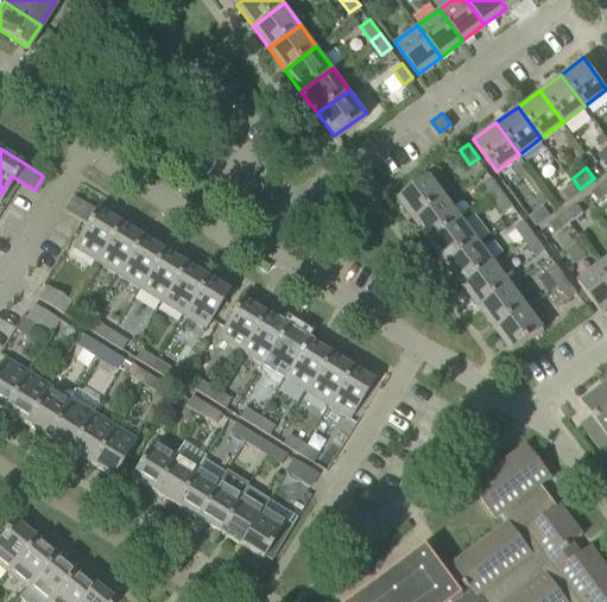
[(413,219),(446,196),(428,173),(397,196),(413,219)]
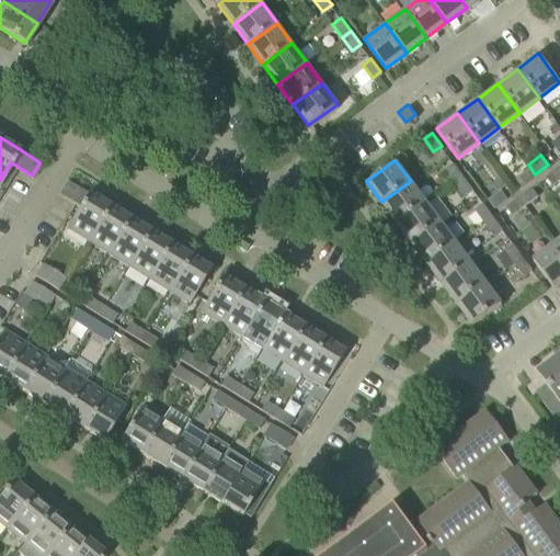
[(454,180),(463,173),(453,160),(444,167),(454,180)]
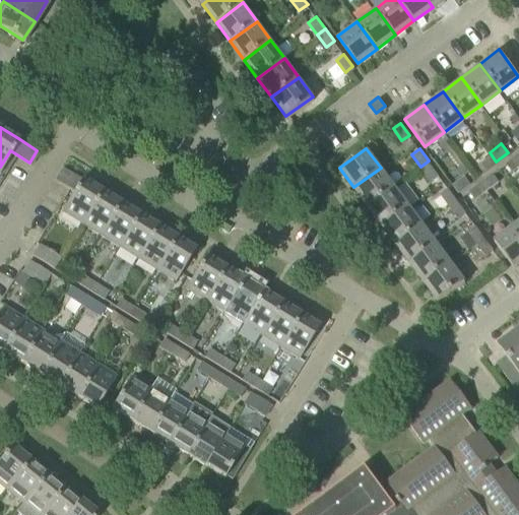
[(518,162),(518,151),(518,150),(506,158),(512,167),(518,162)]
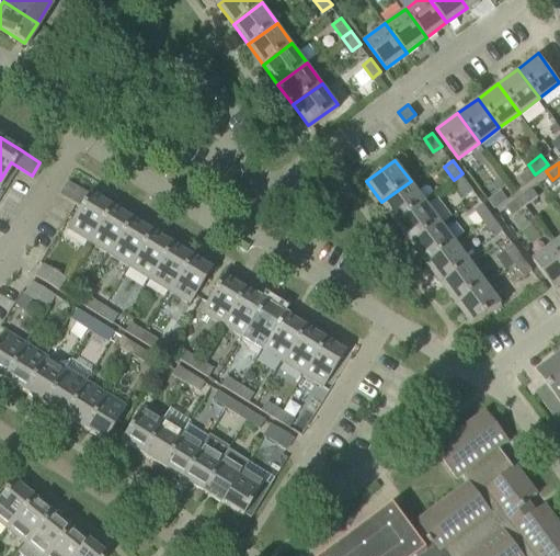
[(535,174),(528,165),(515,174),(522,183),(535,174)]
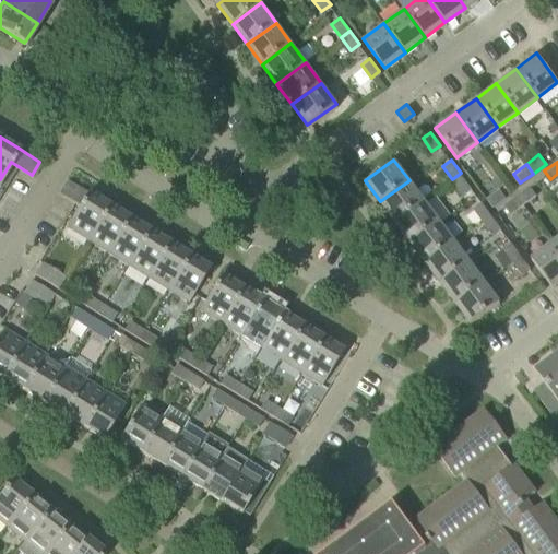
[(461,173),(452,179),(462,192),(471,186),(461,173)]
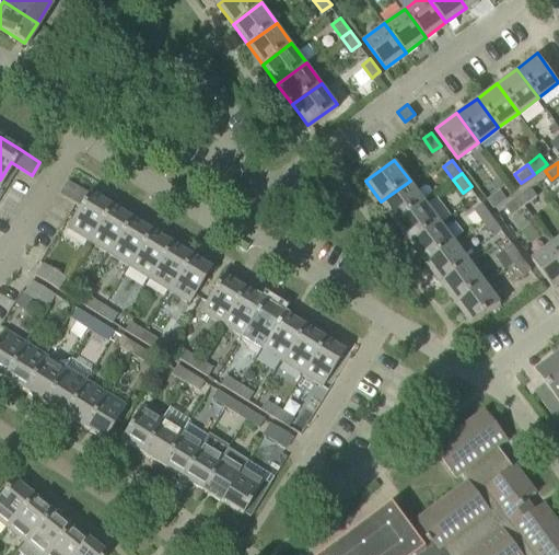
[(86,238),(107,204),(86,191),(66,178),(58,192),(79,204),(66,226),(86,238)]
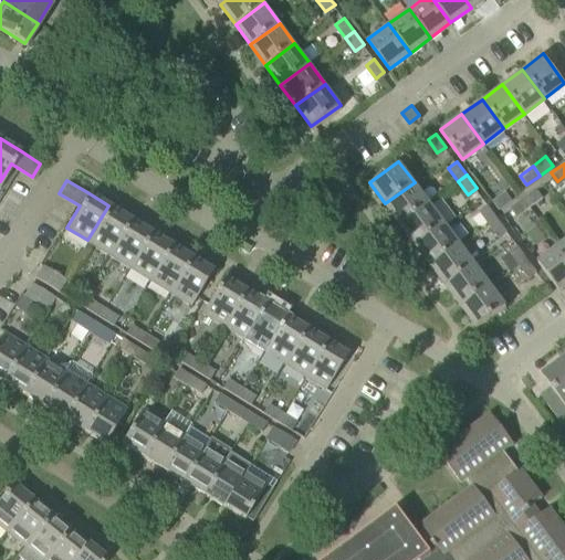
[(415,182),(385,203),(400,224),(429,202),(415,182)]
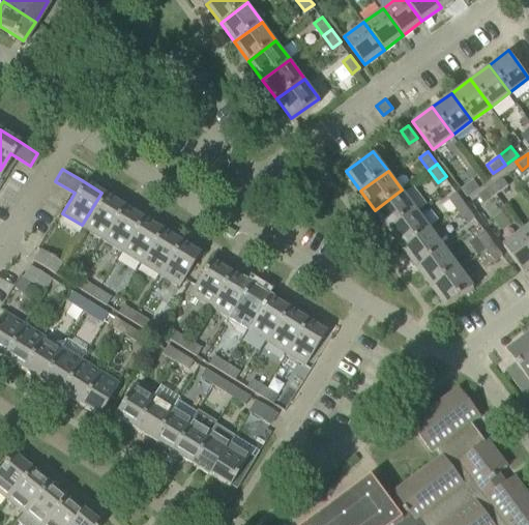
[(490,182),(496,191),(508,181),(502,173),(490,182)]
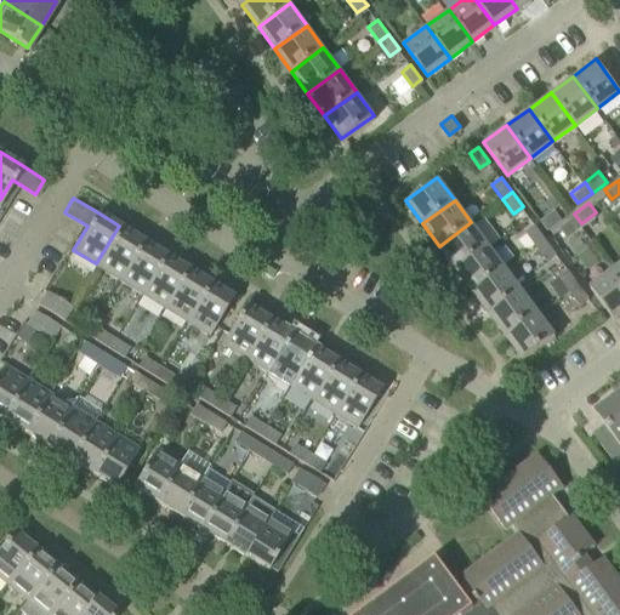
[(546,227),(561,216),(553,206),(539,217),(546,227)]
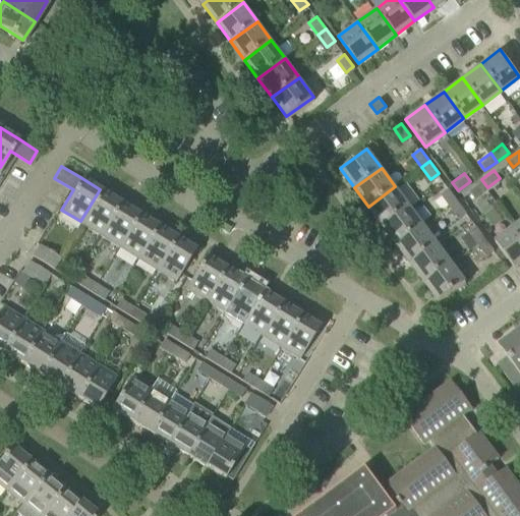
[(470,187),(476,195),(487,187),(481,179),(470,187)]
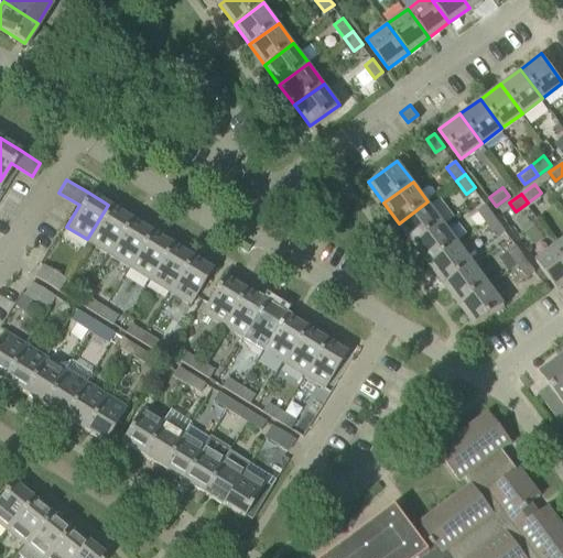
[(428,201),(399,223),(413,243),(443,221),(428,201)]
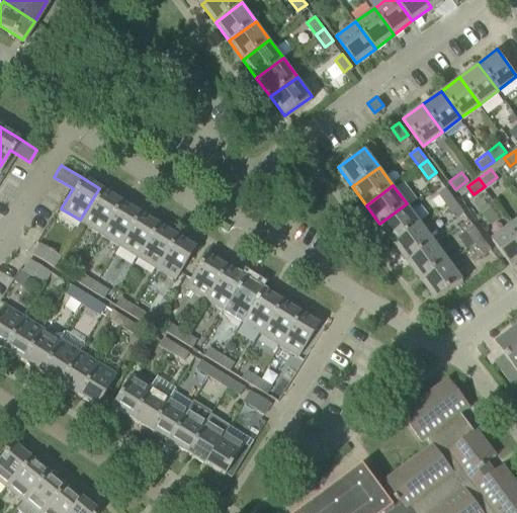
[(446,203),(454,197),(445,185),(437,191),(446,203)]
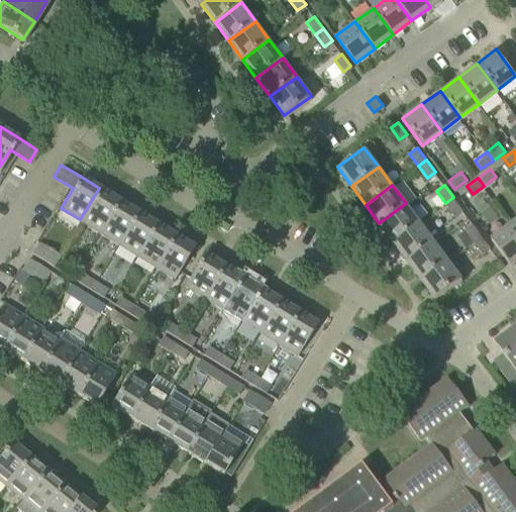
[(118,199),(99,188),(80,219),(98,231),(118,199)]
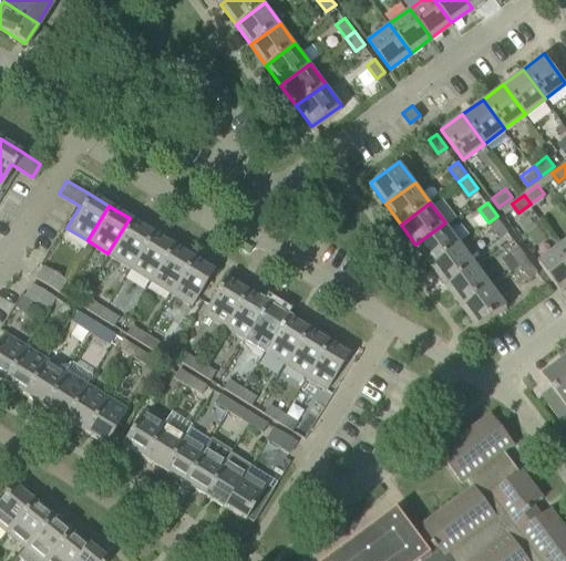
[(497,216),(489,222),(498,236),(507,229),(497,216)]
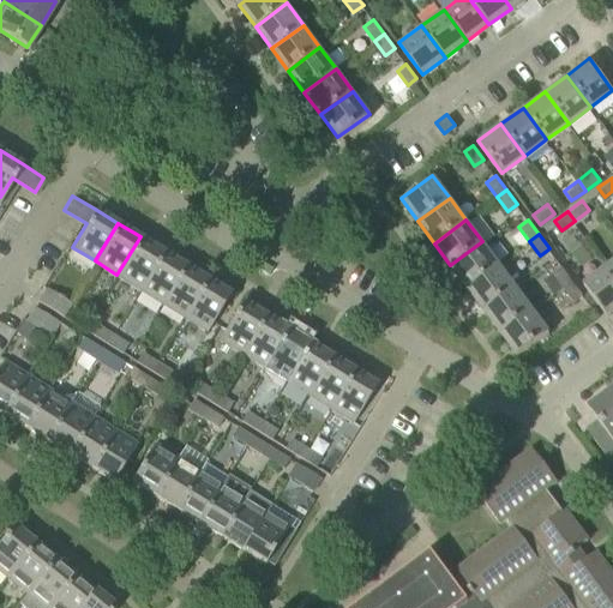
[(162,251),(140,236),(116,275),(139,288),(162,251)]
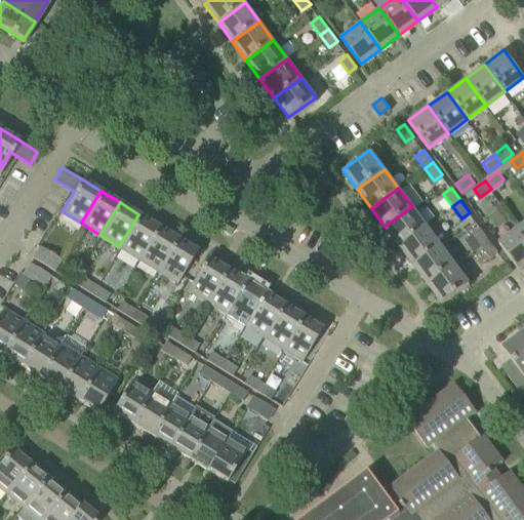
[(412,206),(385,227),(399,245),(426,226),(412,206)]
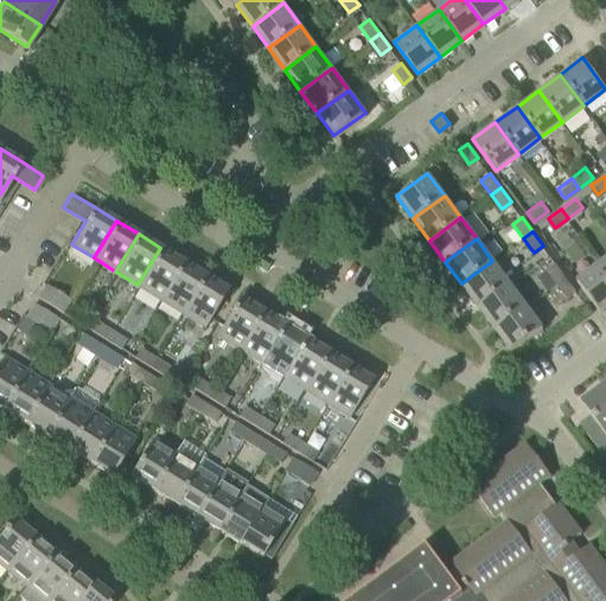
[(182,261),(160,248),(138,285),(159,298),(182,261)]
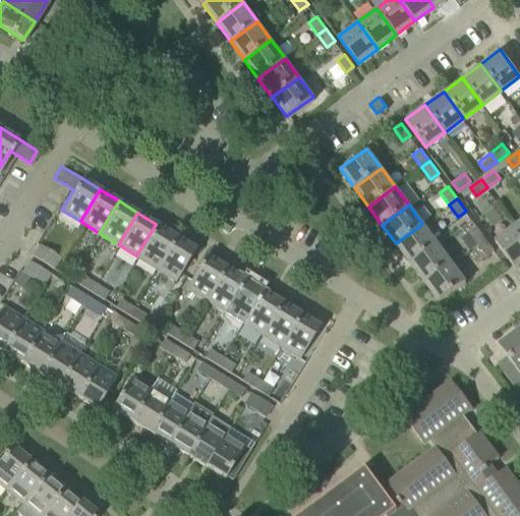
[(175,236),(156,224),(136,255),(155,268),(175,236)]
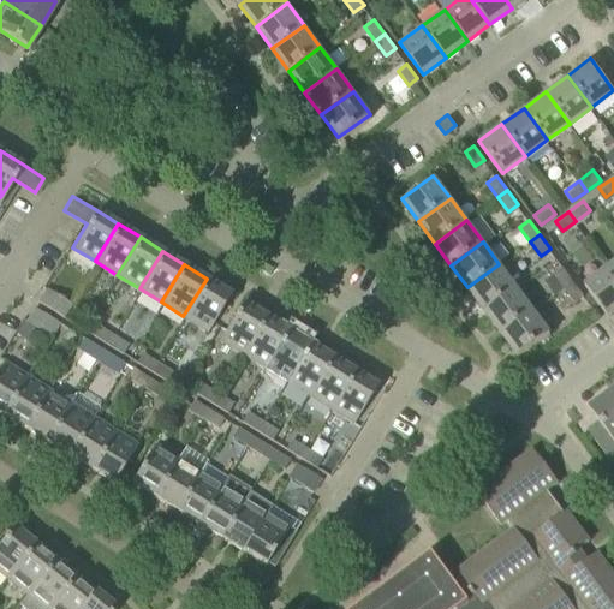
[(516,286),(499,264),(468,287),(484,309),(516,286)]
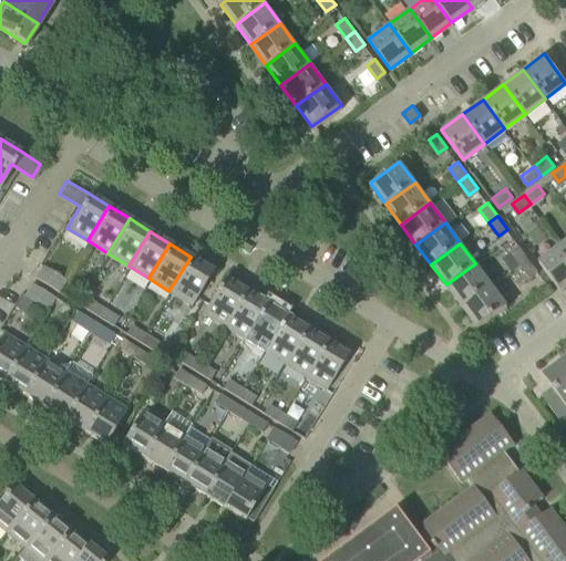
[(518,262),(527,257),(517,243),(510,249),(518,262)]
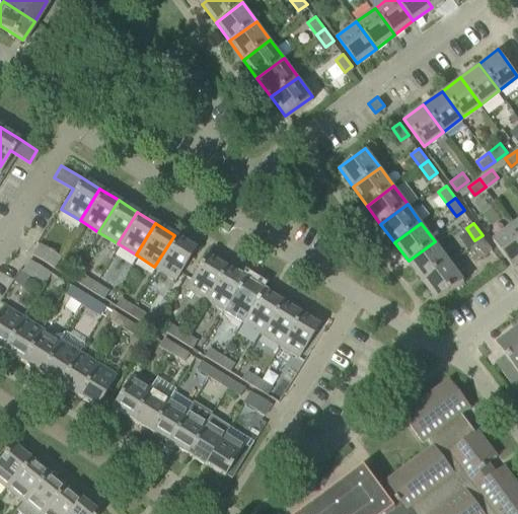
[(517,260),(517,232),(511,224),(493,238),(512,265),(517,260)]
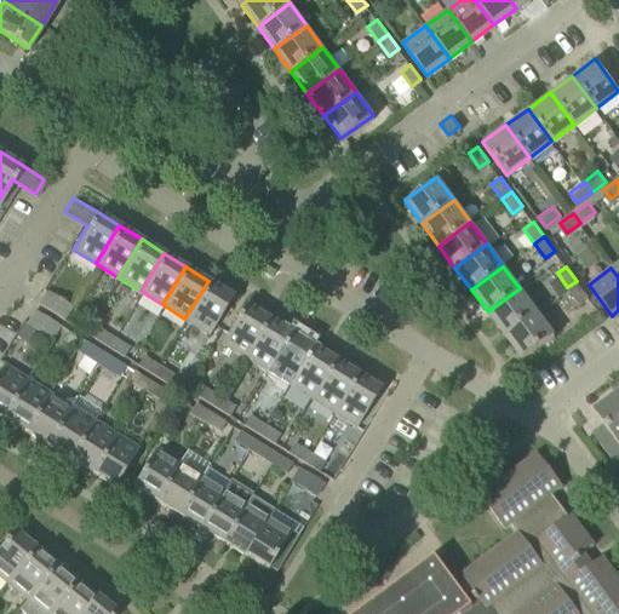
[(208,281),(184,319),(207,333),(231,294),(208,281)]
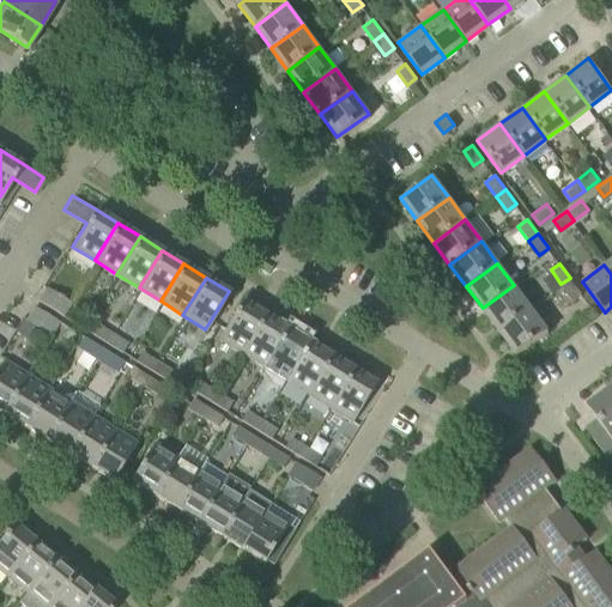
[(570,278),(561,284),(571,298),(580,291),(570,278)]
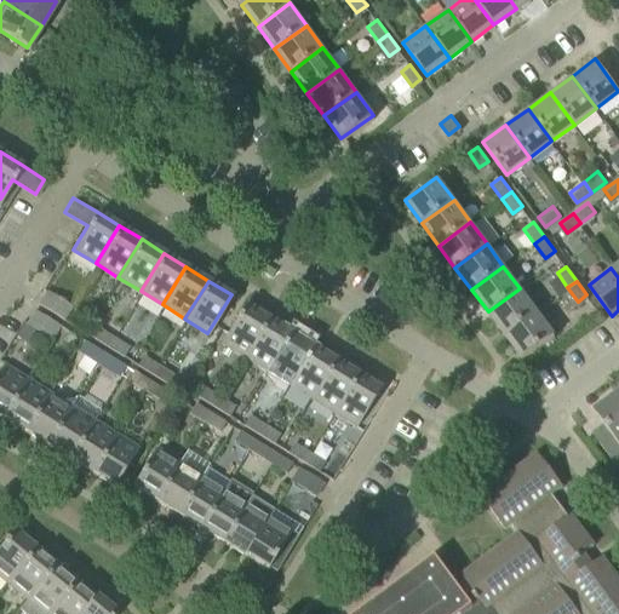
[(45,288),(45,290),(38,302),(62,316),(70,304),(45,288)]
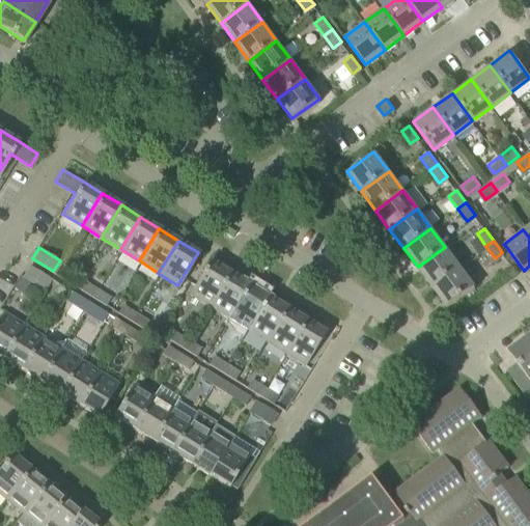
[(445,247),(418,267),(431,286),(459,266),(445,247)]
